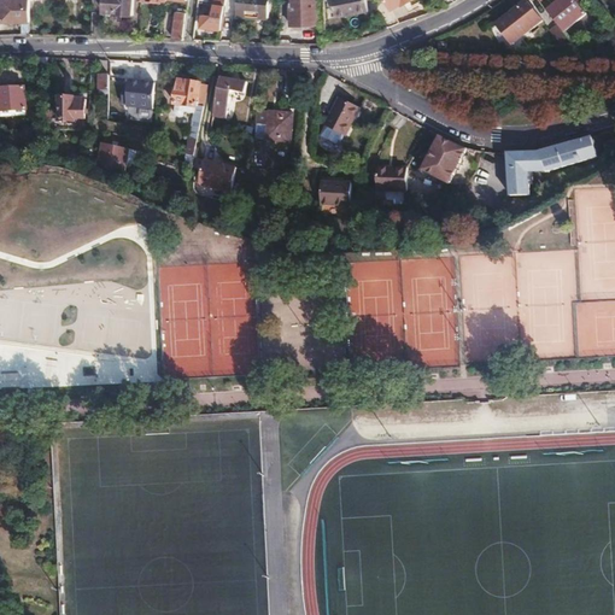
[(0,19),(28,21),(28,0),(0,0),(0,19)]
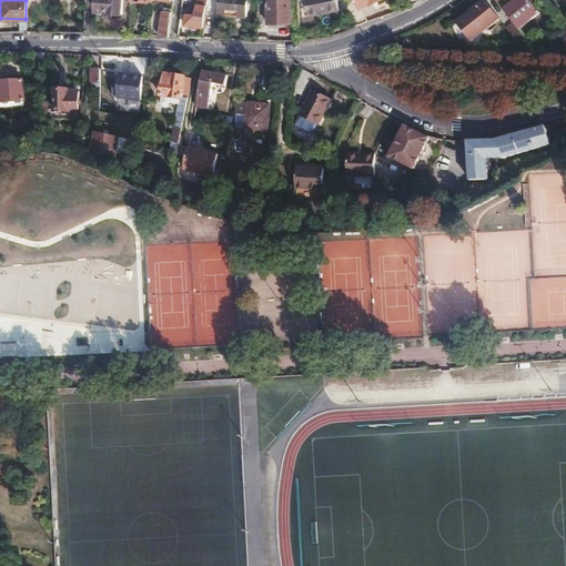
[(94,0),(94,8),(105,8),(107,10),(122,10),(122,0),(94,0)]
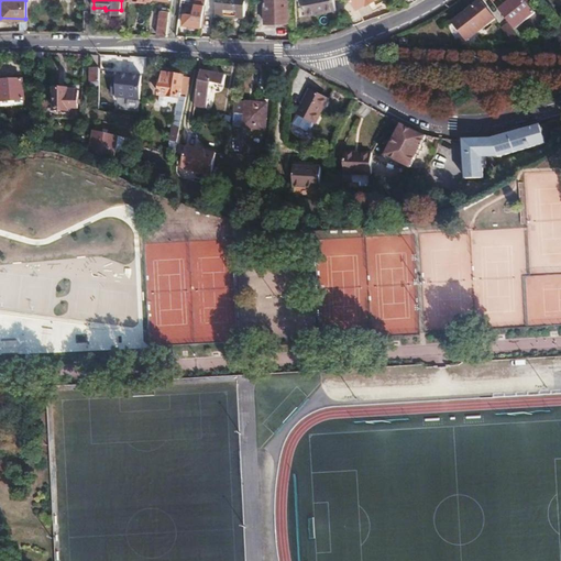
[(202,13),(202,12),(204,0),(194,0),(193,12),(184,11),(182,22),(201,25),(202,13)]
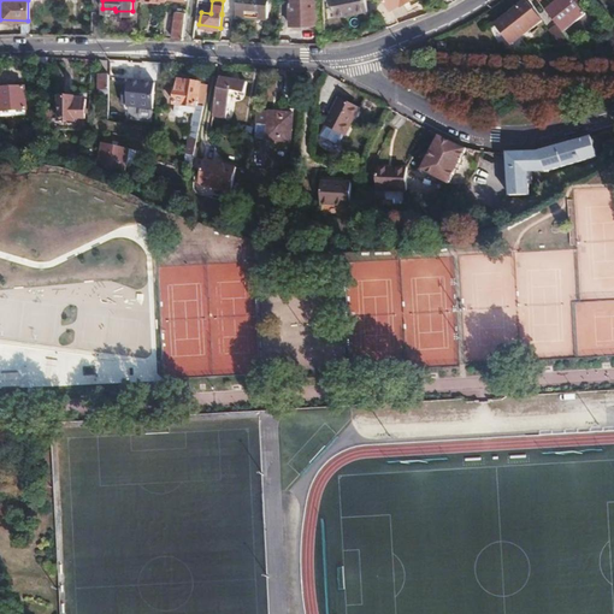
[(266,15),(266,0),(235,0),(235,13),(266,15)]
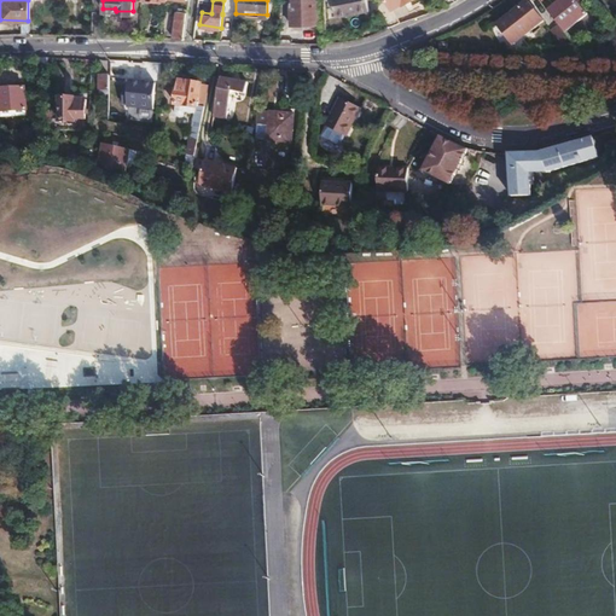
[(288,24),(317,23),(315,0),(288,0),(288,24)]
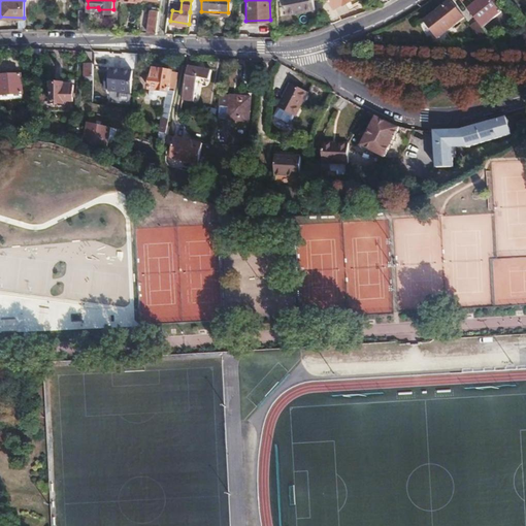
[(311,8),(309,0),(281,0),(284,13),(311,8)]
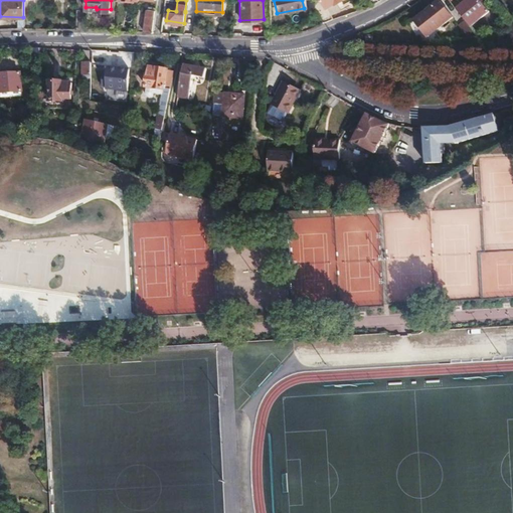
[(319,0),(325,10),(343,0),(319,0)]
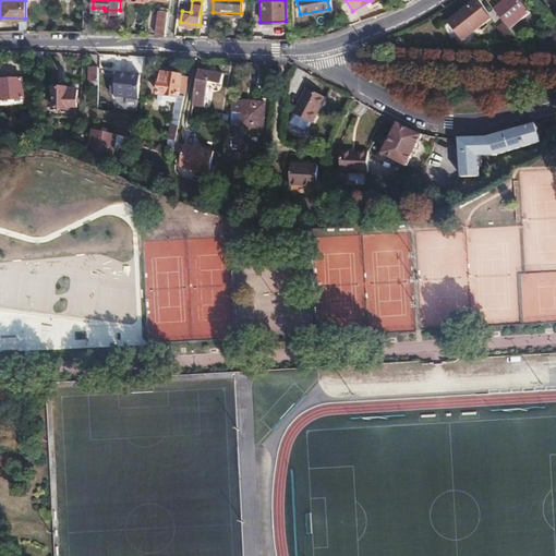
[(486,17),(472,0),(445,22),(458,39),(486,17)]
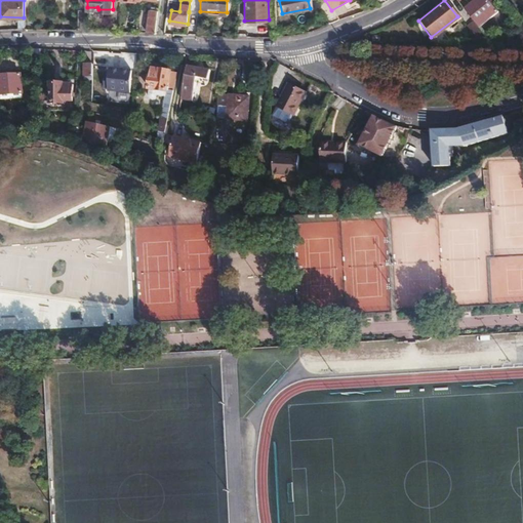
[(474,0),(464,9),(478,27),(495,11),(486,0),(474,0)]
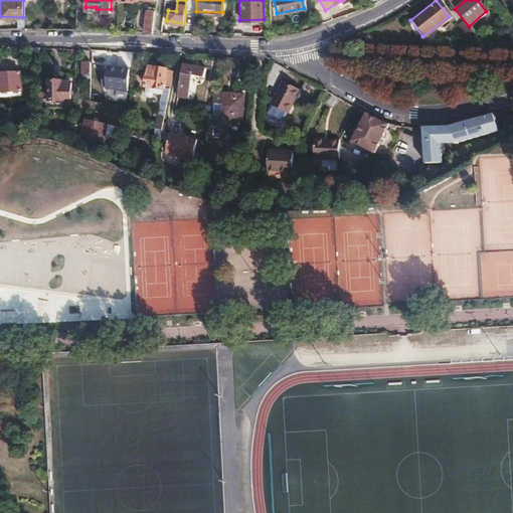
[(184,23),(184,25),(192,26),(194,12),(185,11),(185,12),(184,23)]
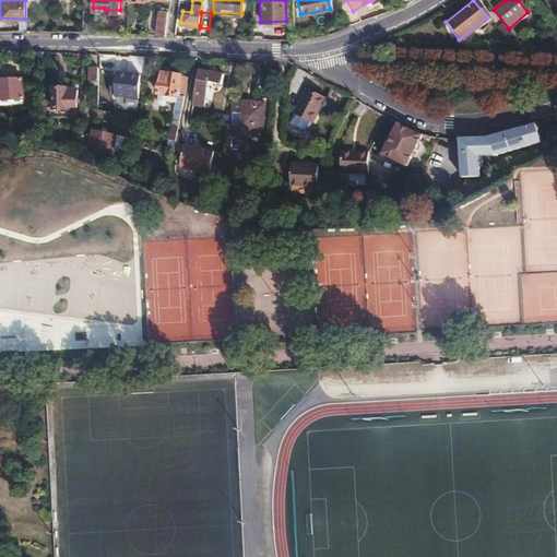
[(155,33),(164,34),(166,14),(158,14),(155,33)]
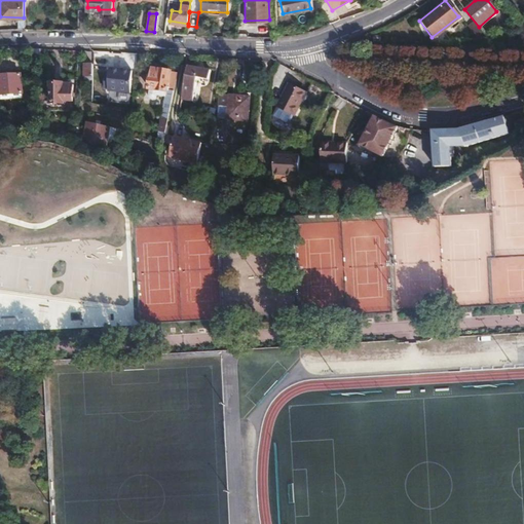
[(38,47),(30,47),(29,61),(38,61),(38,47)]
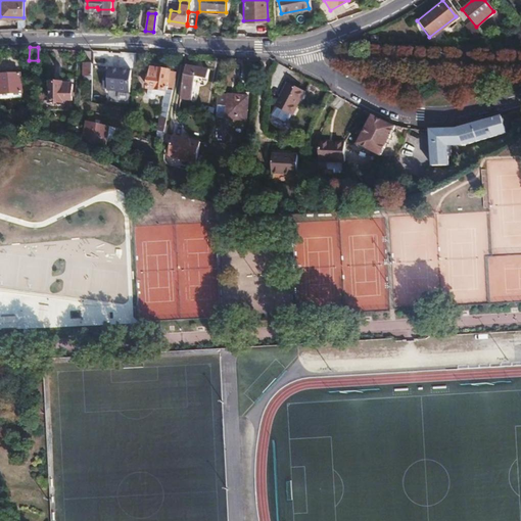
[(90,79),(91,61),(82,62),(82,78),(90,79)]
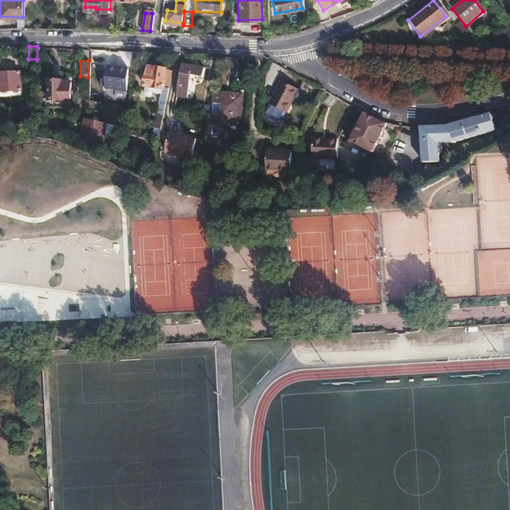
[(202,69),(181,64),(178,77),(174,96),(185,98),(190,76),(200,78),(202,69)]
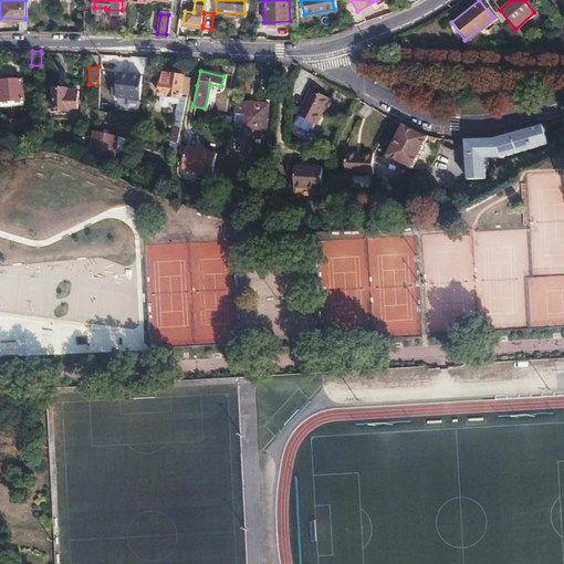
[(176,104),(181,75),(162,72),(158,94),(160,94),(159,104),(164,106),(168,105),(169,103),(176,104)]
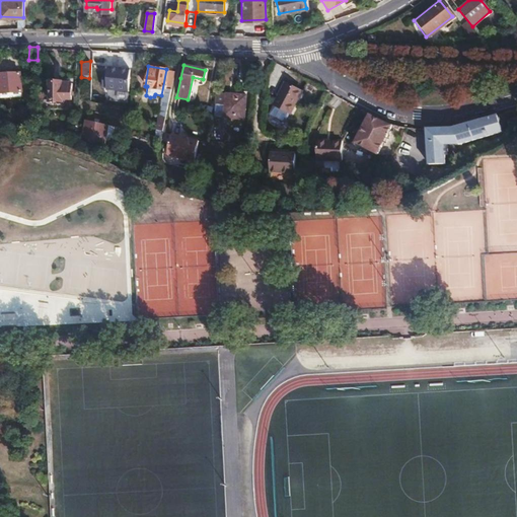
[(127,90),(129,69),(108,67),(106,88),(127,90)]
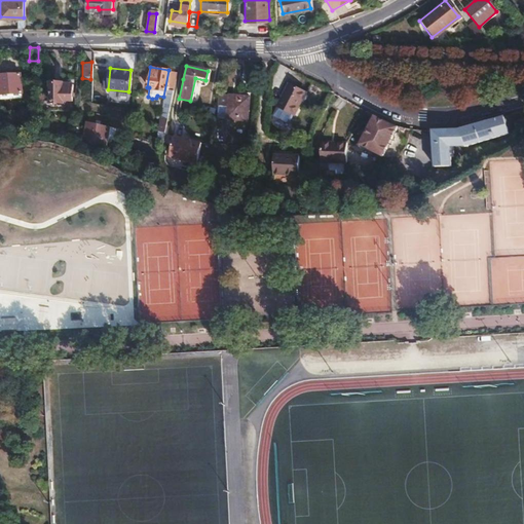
[(166,107),(175,71),(169,70),(163,97),(161,106),(166,107)]
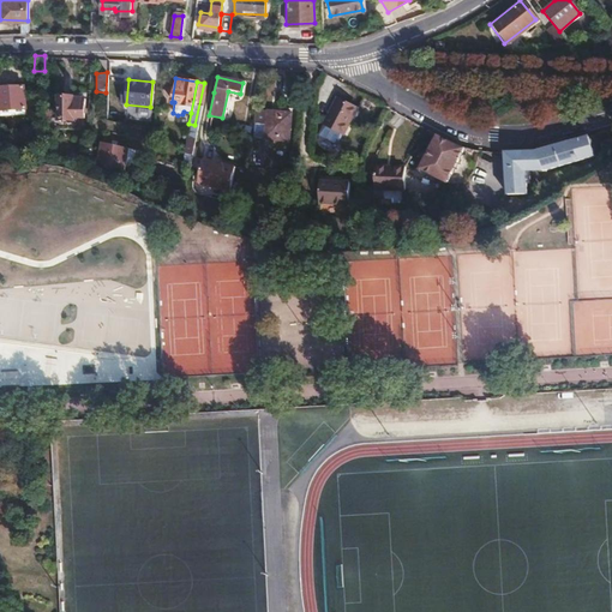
[(0,107),(22,107),(22,84),(0,85),(0,107)]
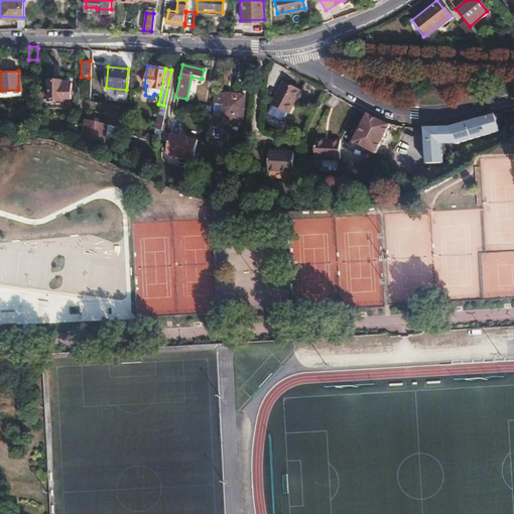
[(47,100),(59,100),(59,97),(70,98),(70,81),(59,81),(59,80),(47,80),(47,100)]
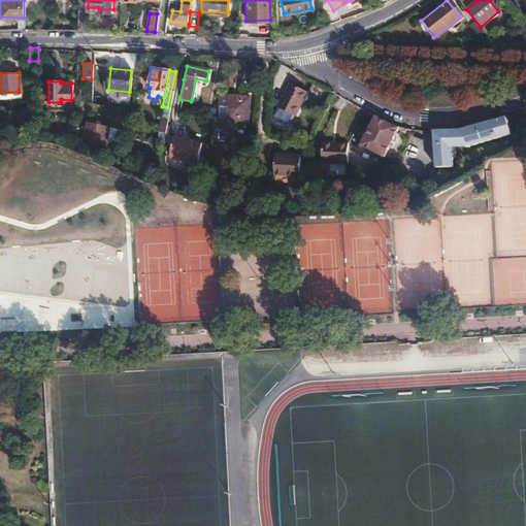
[(291,120),(303,98),(287,90),(275,111),(291,120)]
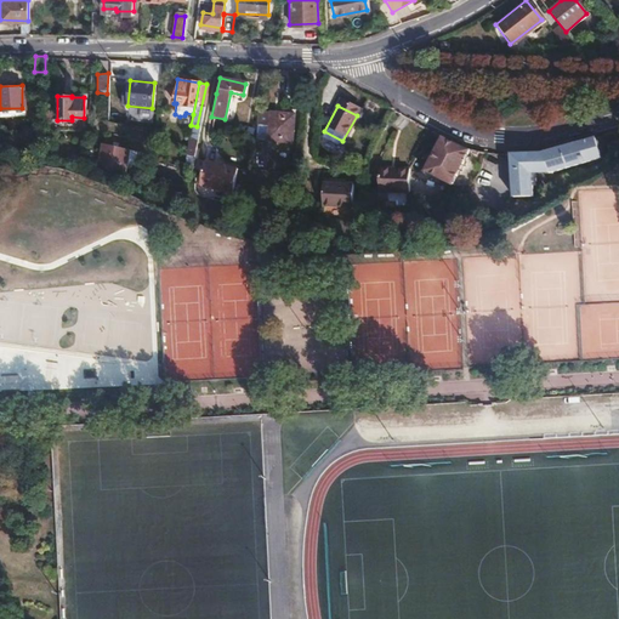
[(138,117),(149,117),(149,108),(138,107),(138,117)]
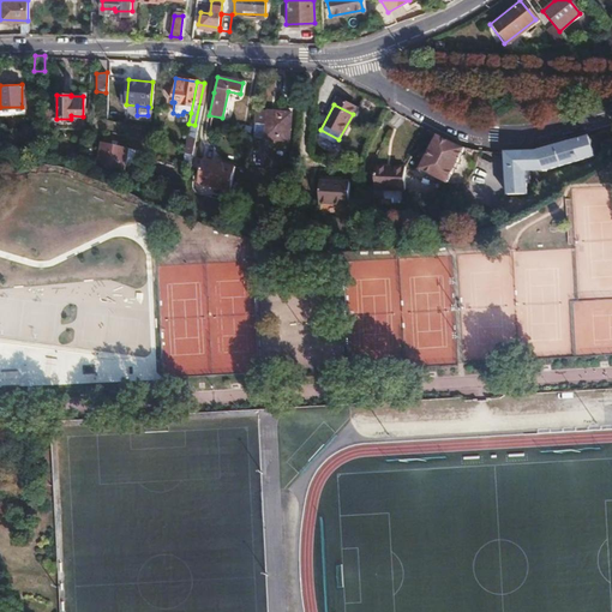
[(291,111),(253,107),(251,121),(249,135),(287,139),(291,111)]
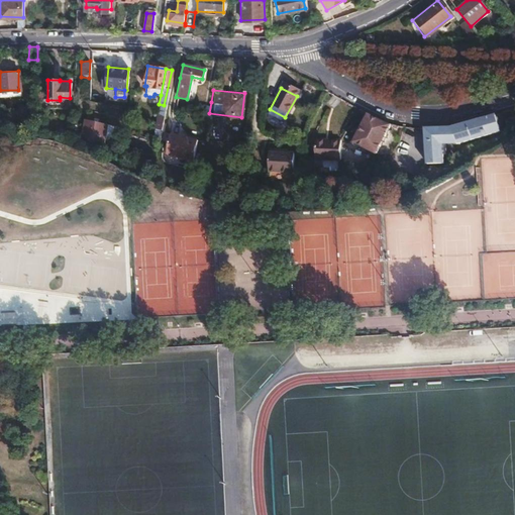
[(186,108),(174,103),(173,110),(184,114),(186,110),(186,108)]
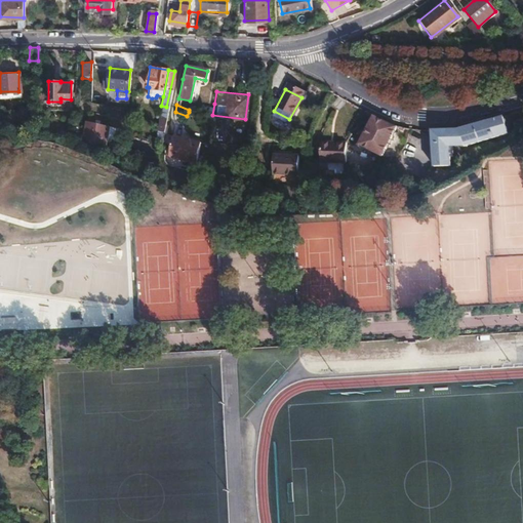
[(187,116),(198,120),(199,116),(189,112),(187,116)]
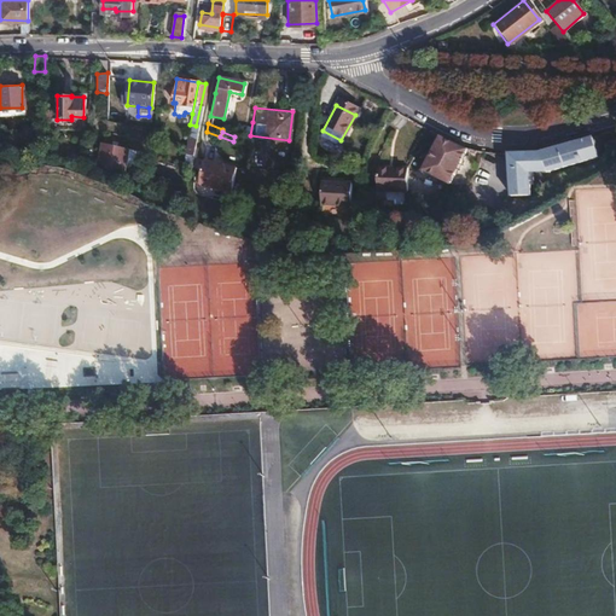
[(454,144),(440,133),(420,168),(447,182),(465,146),(454,144)]
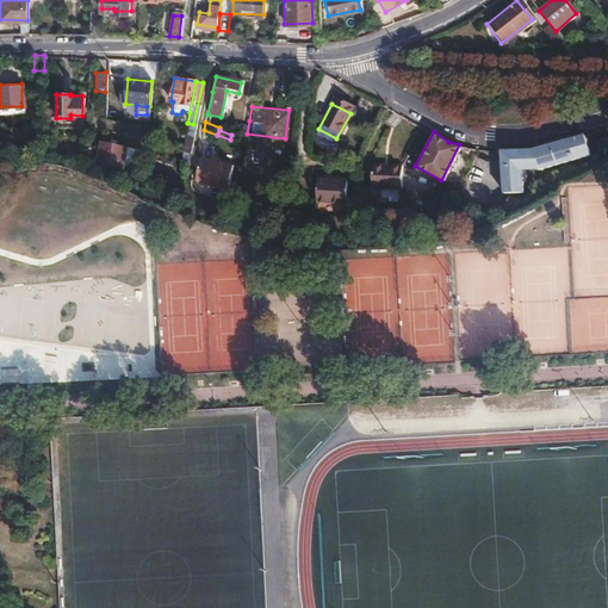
[(187,154),(191,137),(184,136),(180,153),(187,154)]
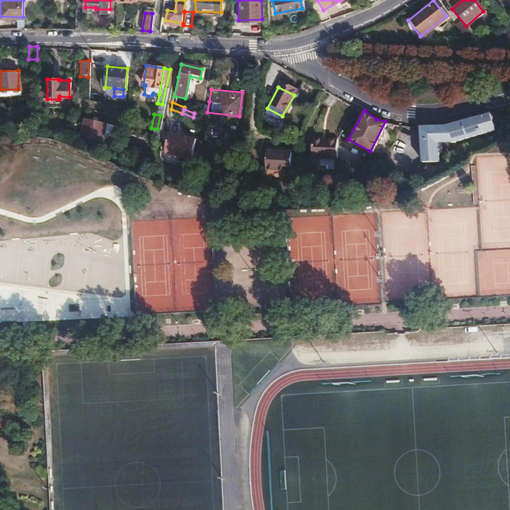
[(102,142),(105,123),(83,119),(80,138),(102,142)]
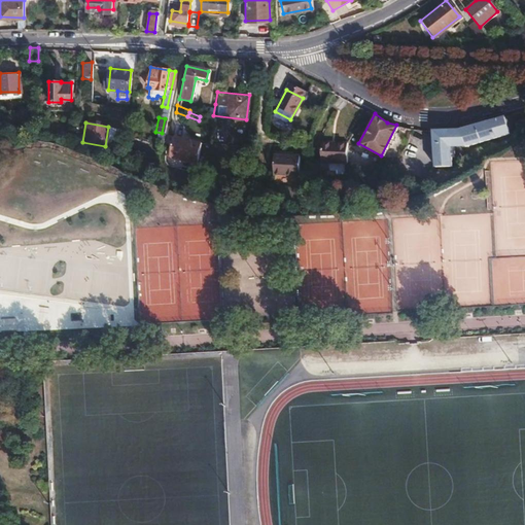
[(194,165),(199,144),(172,138),(167,158),(194,165)]
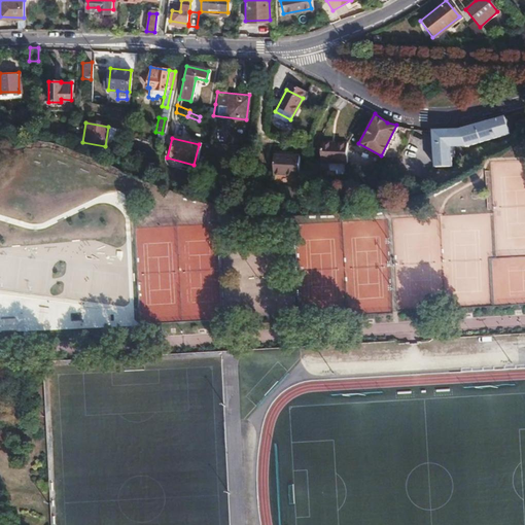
[(440,152),(431,139),(404,156),(406,160),(397,166),(404,175),(440,152)]
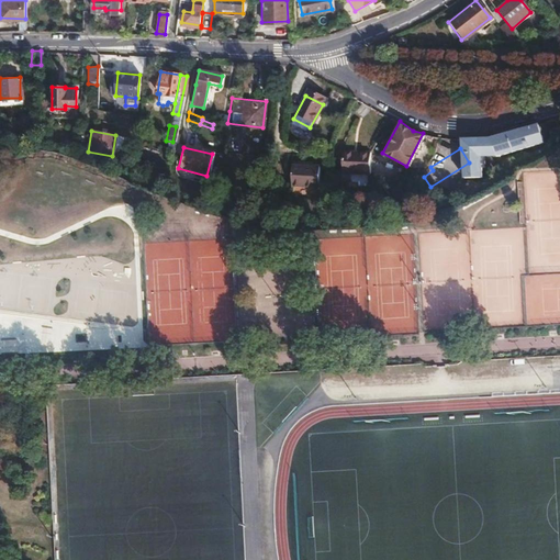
[(368,178),(369,167),(346,166),(345,187),(367,188),(368,178)]
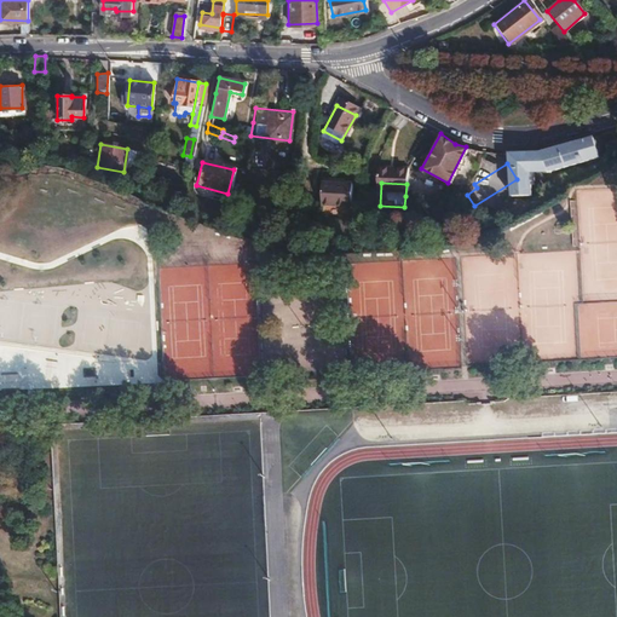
[(347,212),(349,188),(319,185),(317,209),(347,212)]
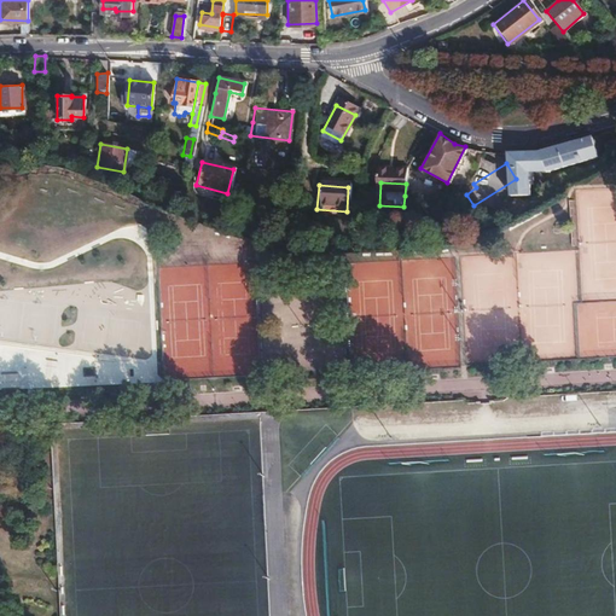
[(544,225),(535,208),(528,211),(535,228),(544,225)]
